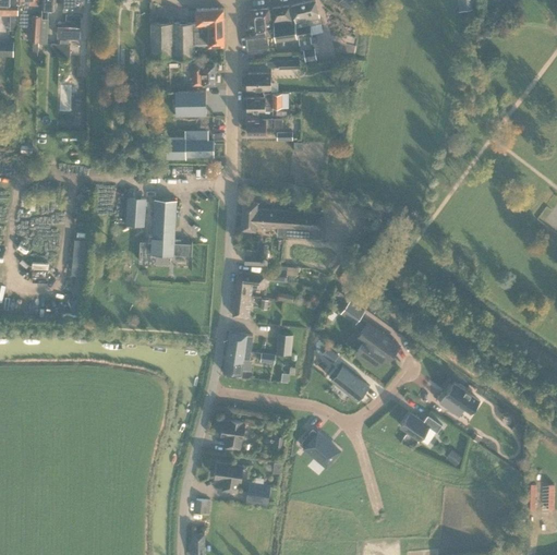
[(19,5),(19,0),(0,0),(0,15),(9,16),(9,31),(16,31),(16,5),(17,5),(19,5)]
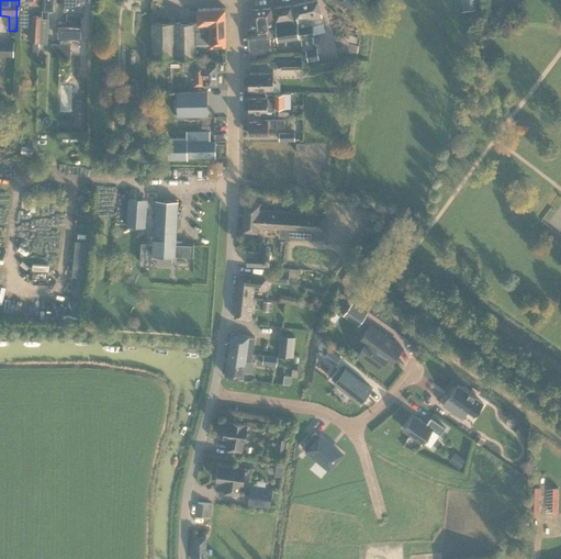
[(19,0),(19,6),(18,26),(26,28),(26,7),(37,7),(37,0),(19,0)]
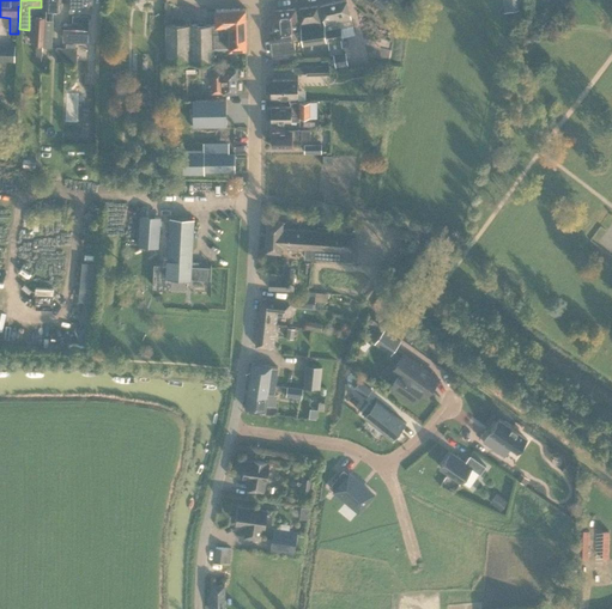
[(46,0),(44,22),(52,22),(53,11),(61,11),(61,0),(46,0)]
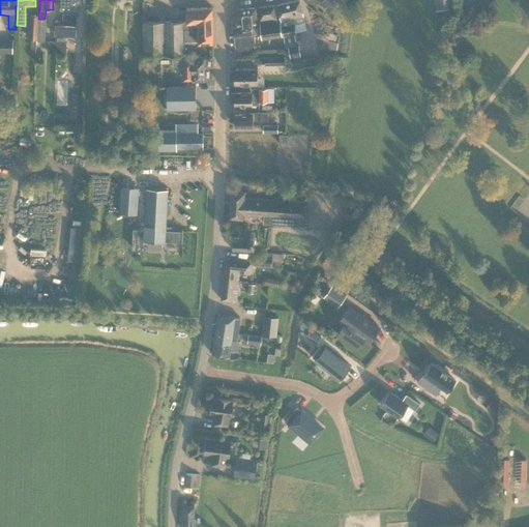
[(79,12),(80,0),(78,0),(59,0),(59,12),(79,12)]
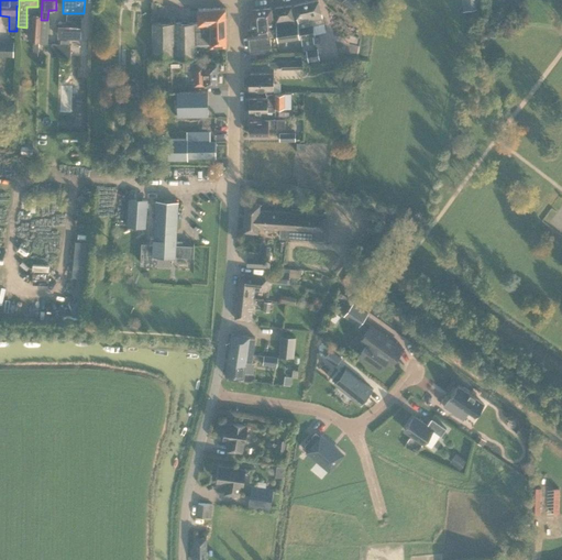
[(356,0),(345,0),(342,4),(359,19),(367,9),(356,0)]
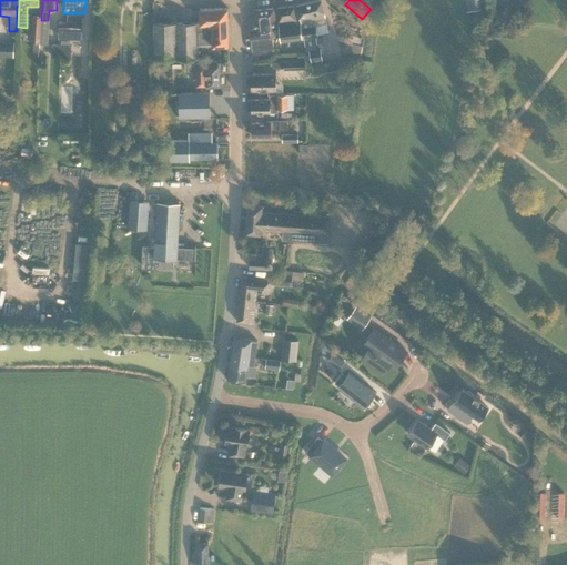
[(478,0),(468,0),(471,12),(481,11),(478,0)]
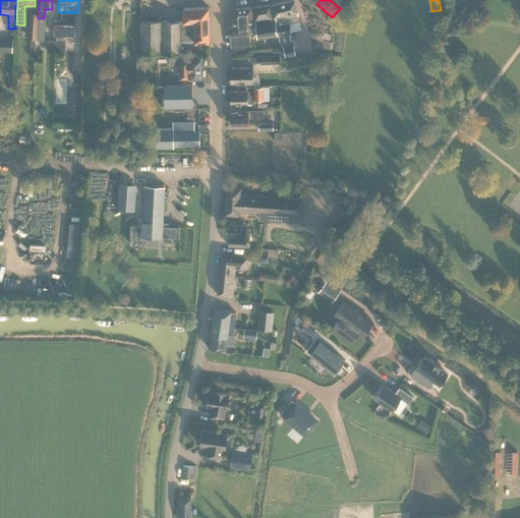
[(272,6),(275,22),(276,23),(279,37),(289,35),(291,35),(289,25),(290,24),(292,24),(299,22),(294,1),(292,2),(272,6)]
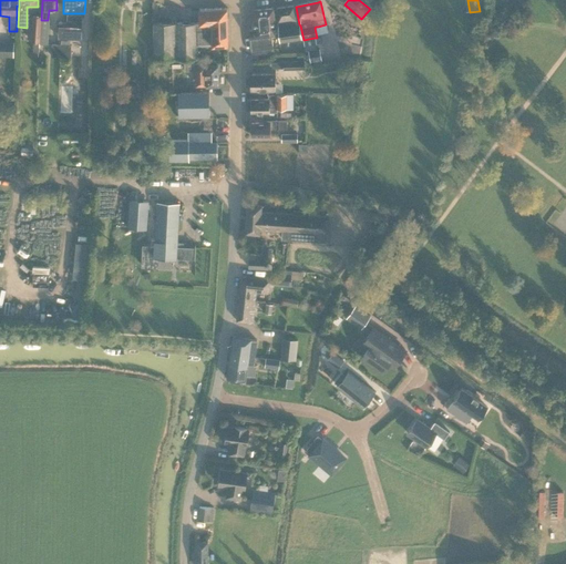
[(301,40),(300,26),(299,24),(296,24),(294,8),(275,10),(279,43),(301,40)]
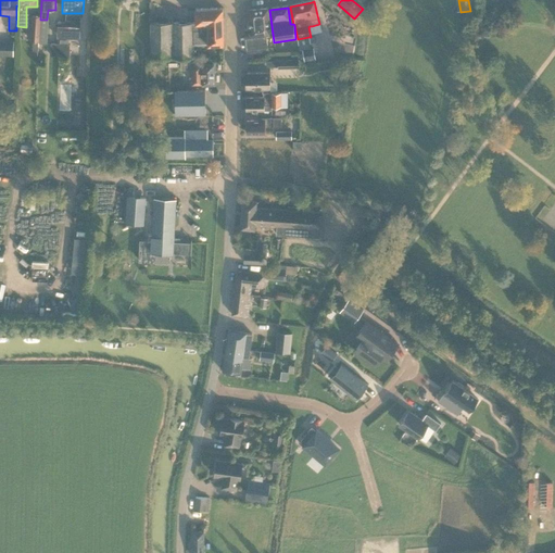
[(207,46),(223,46),(222,10),(194,10),(194,23),(150,24),(150,60),(193,59),(192,46),(206,46),(207,46)]
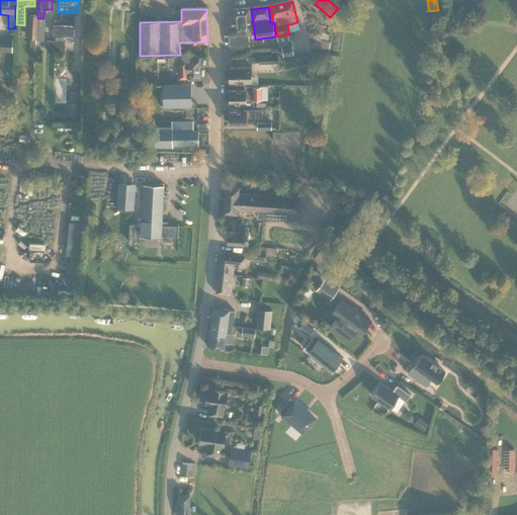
[(248,34),(252,34),(249,9),(231,11),(232,22),(230,22),(231,28),(227,28),(229,48),(249,46),(248,34)]
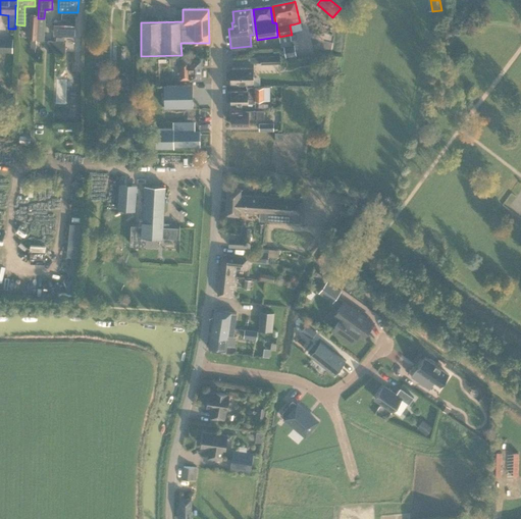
[(61,14),(61,21),(60,26),(74,27),(75,14),(61,14)]
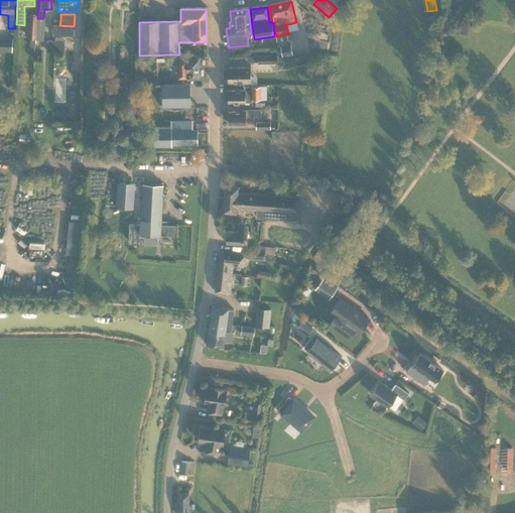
[(36,18),(36,16),(29,15),(28,39),(34,39),(34,41),(35,41),(36,18)]
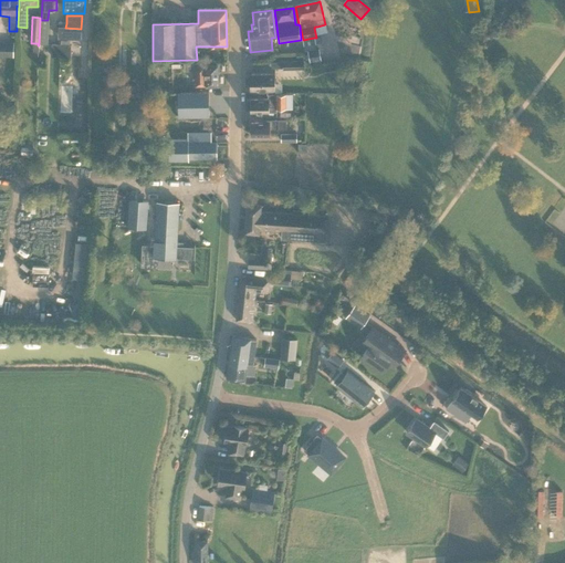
[(359,28),(364,22),(357,17),(353,22),(359,28)]
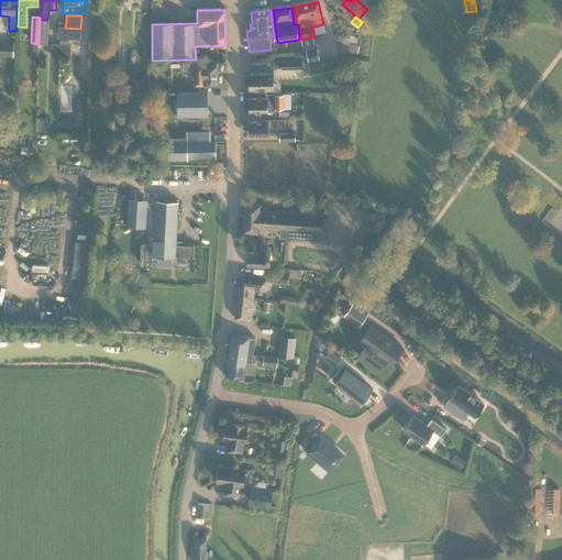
[(47,46),(48,20),(47,20),(41,20),(40,20),(39,45),(46,46),(47,46)]
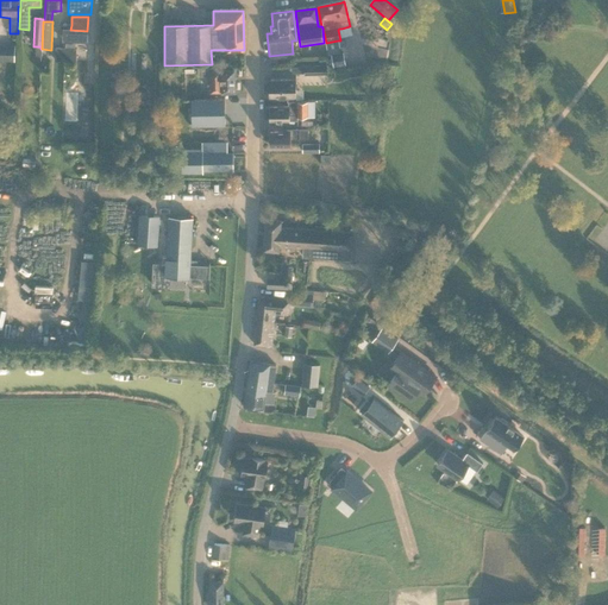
[(87,31),(70,30),(70,43),(87,44),(88,31),(87,31)]
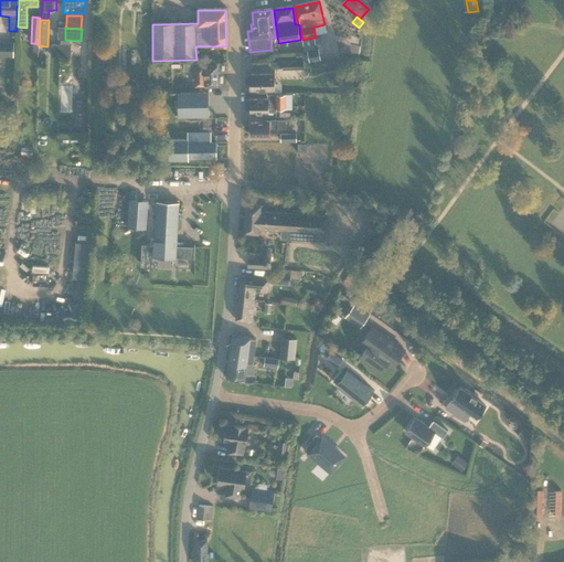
[(0,57),(12,59),(13,44),(0,43),(0,57)]
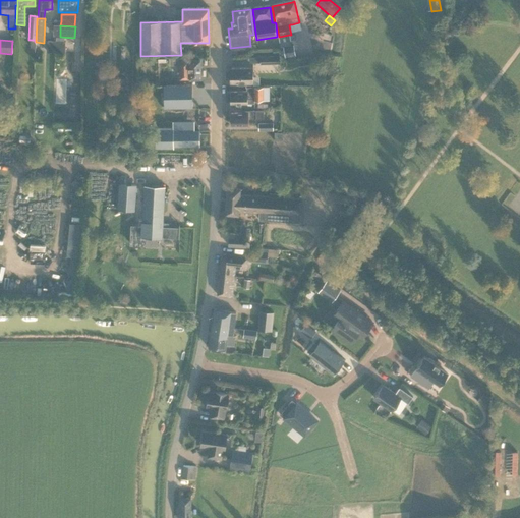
[(65,43),(53,43),(53,54),(64,54),(65,43)]
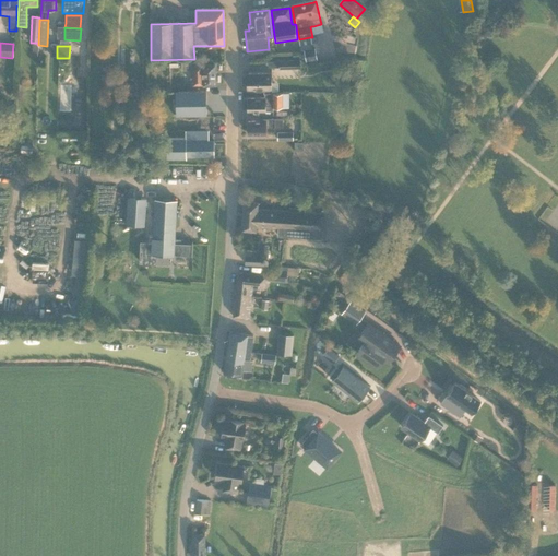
[(316,61),(315,50),(312,50),(304,52),(306,62),(307,62),(316,61)]
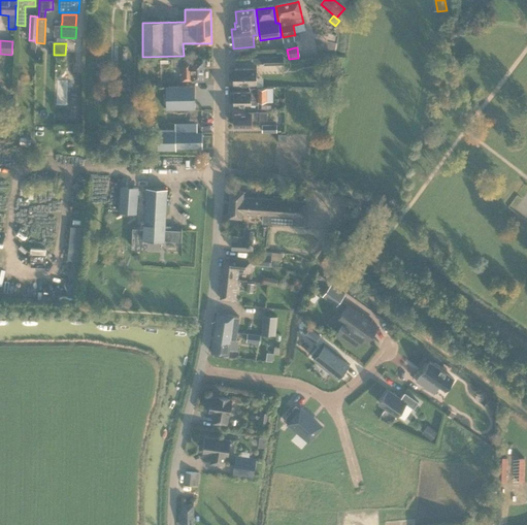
[(264,66),(278,66),(288,65),(284,65),(283,57),(264,58),(264,66)]
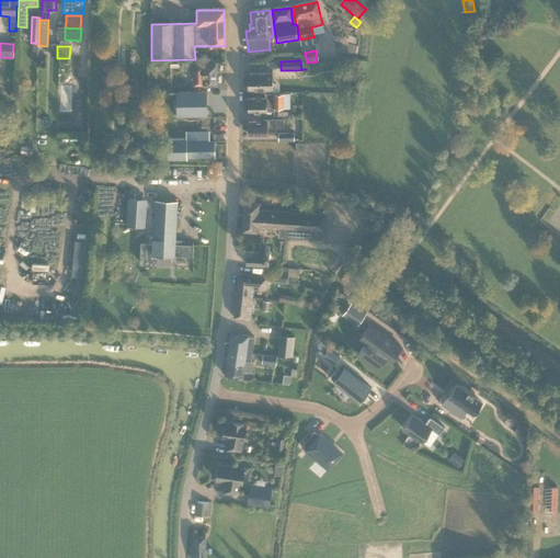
[(182,71),(193,71),(193,87),(216,86),(216,66),(194,67),(194,64),(182,64),(182,71)]
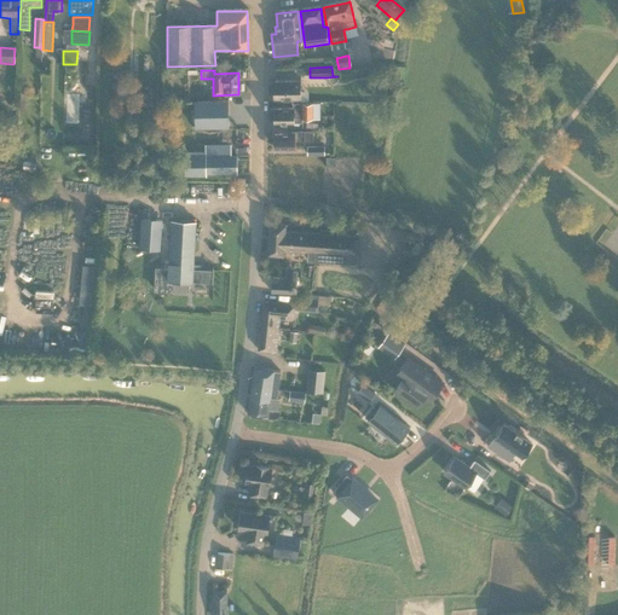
[(292,103),(301,103),(300,81),(273,82),(273,100),(292,100),(292,103)]
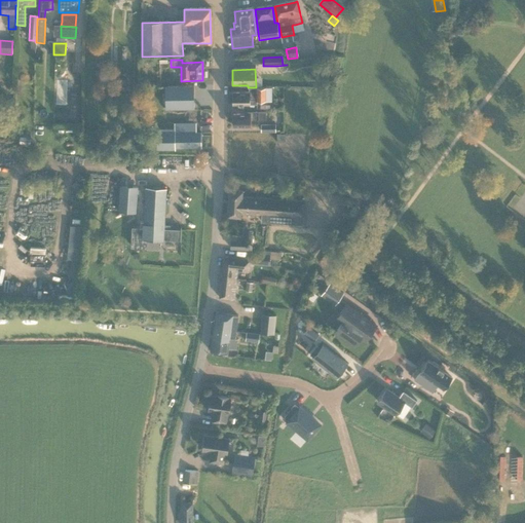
[(67,89),(72,78),(61,74),(55,85),(67,89)]
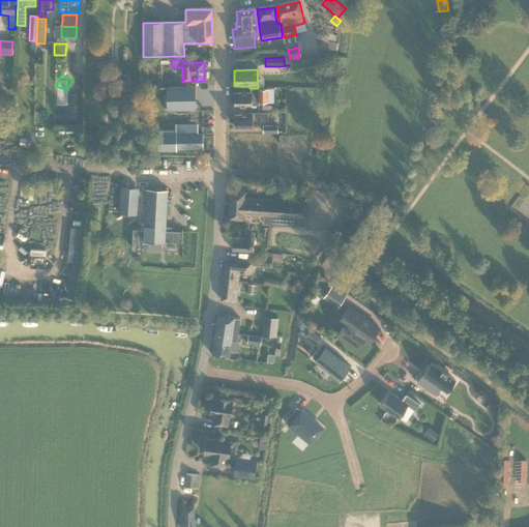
[(166,111),(195,110),(195,87),(166,88),(166,111)]
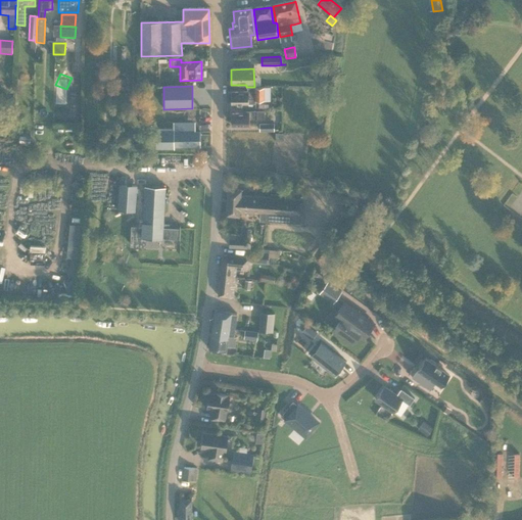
[(231,93),(232,105),(254,104),(254,102),(265,102),(264,89),(246,89),(246,92),(231,93)]
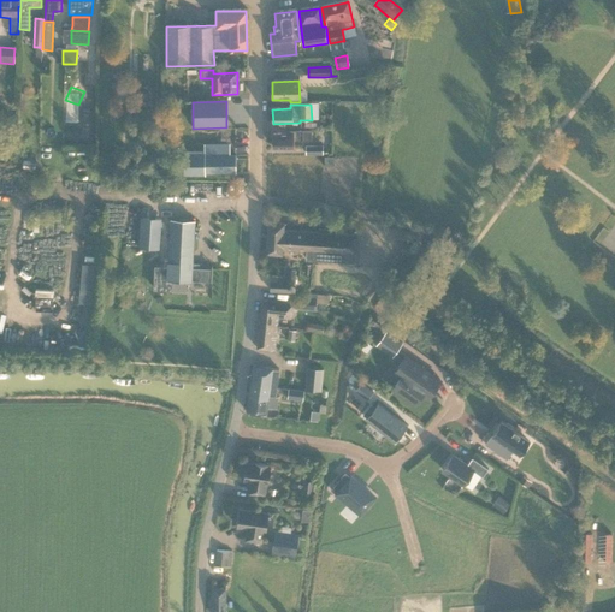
[(293,149),(293,147),(293,142),(311,142),(311,131),(287,131),(287,135),(273,135),(273,149),(293,149)]
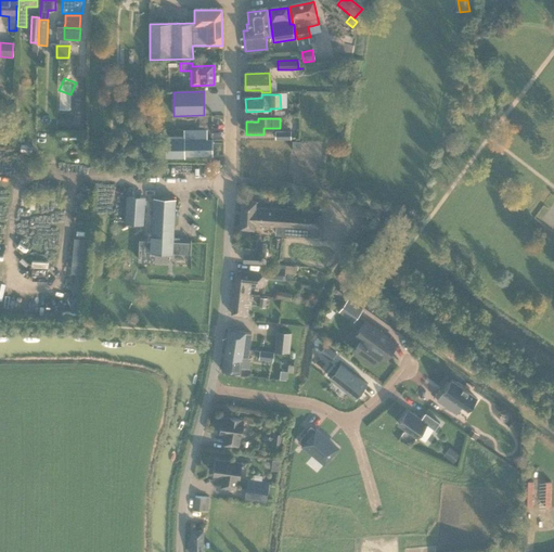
[(12,140),(9,133),(0,138),(0,141),(2,145),(12,140)]
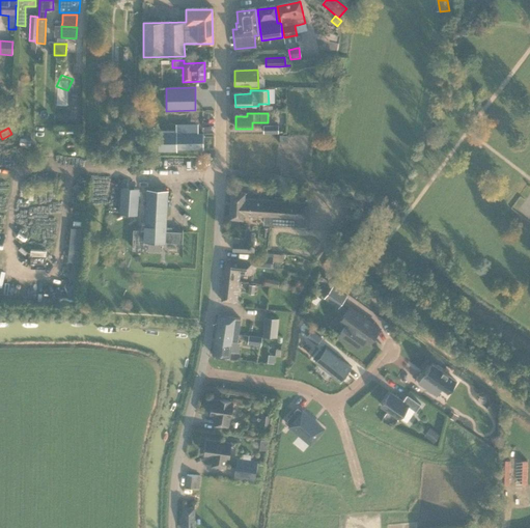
[(202,134),(176,134),(176,132),(159,132),(159,151),(175,151),(175,150),(202,149),(202,134)]
